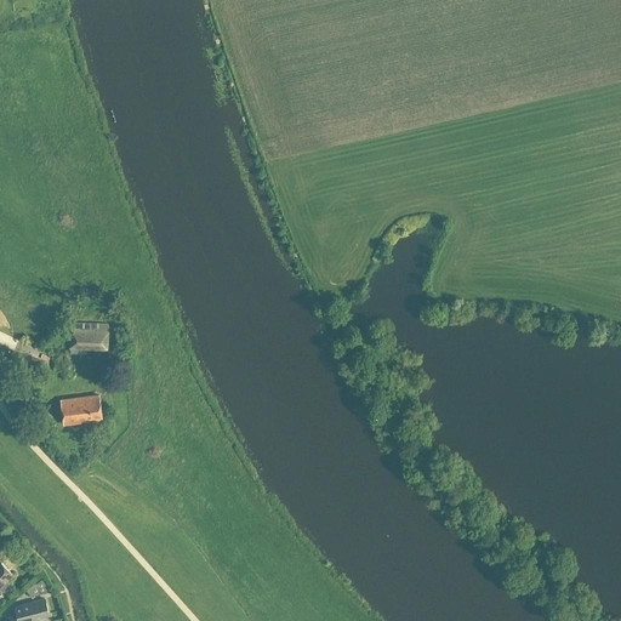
[(107,349),(108,325),(72,323),(70,348),(107,349)]
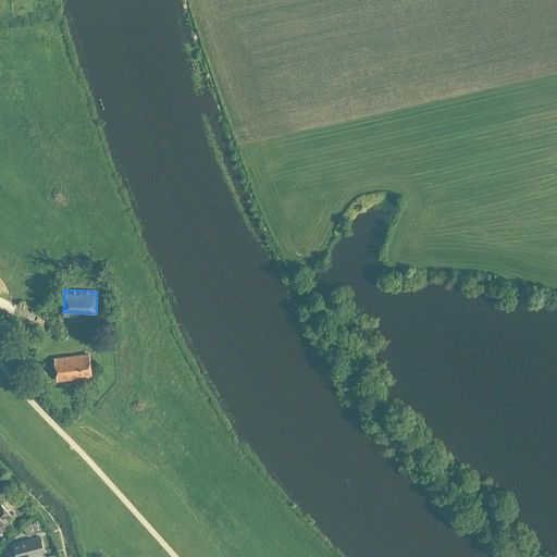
[(93,376),(89,355),(54,359),(57,381),(93,376)]
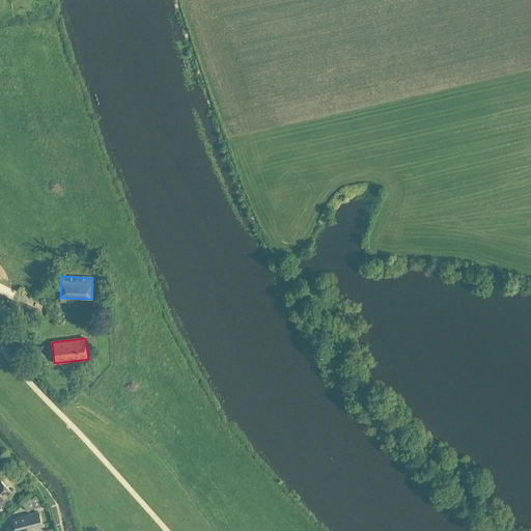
[(6,497),(8,495),(11,492),(1,481),(5,477),(0,471),(0,503),(2,505),(5,505),(8,502),(8,499),(6,497)]
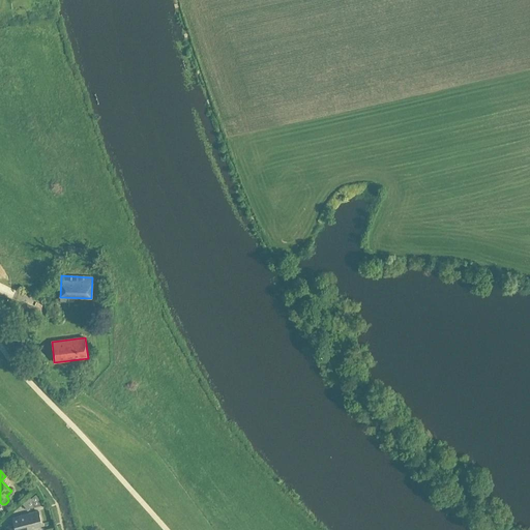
[(30,497),(23,504),(27,509),(40,505),(38,498),(36,495),(31,498),(30,497)]
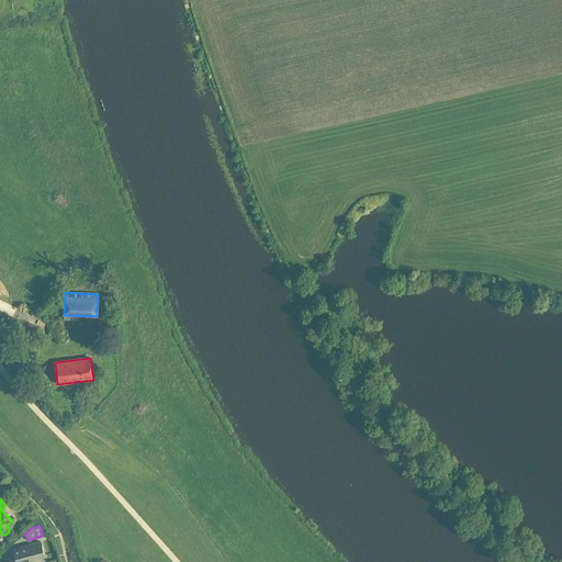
[(29,561),(45,558),(41,542),(13,549),(14,557),(7,559),(7,561),(29,561)]
